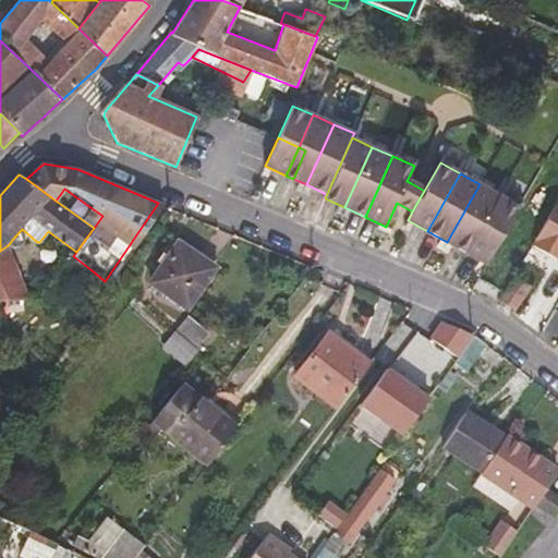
[(499,195),(480,184),(447,242),(466,253),(499,195)]
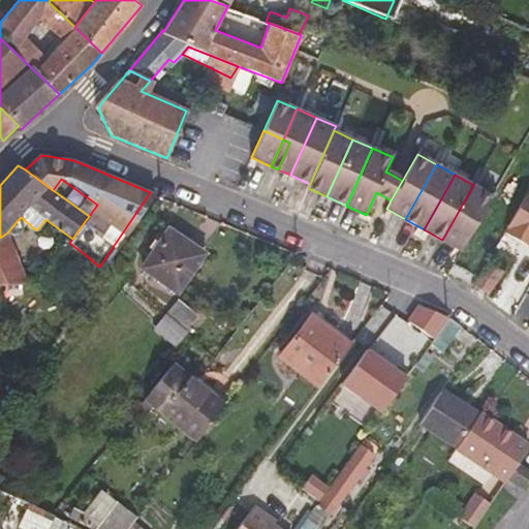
[(97,205),(61,179),(53,190),(89,216),(97,205)]
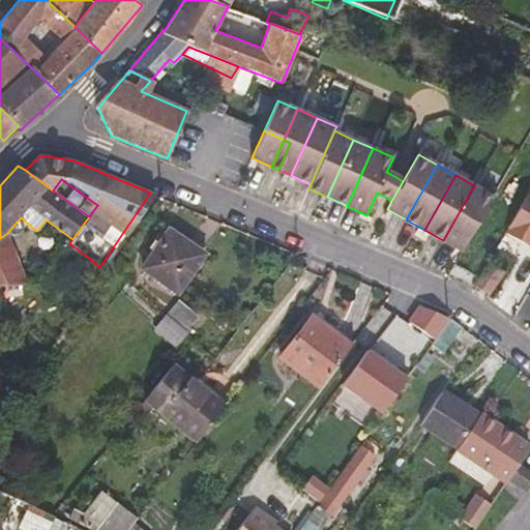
[(493,197),(474,185),(443,240),(462,252),(493,197)]
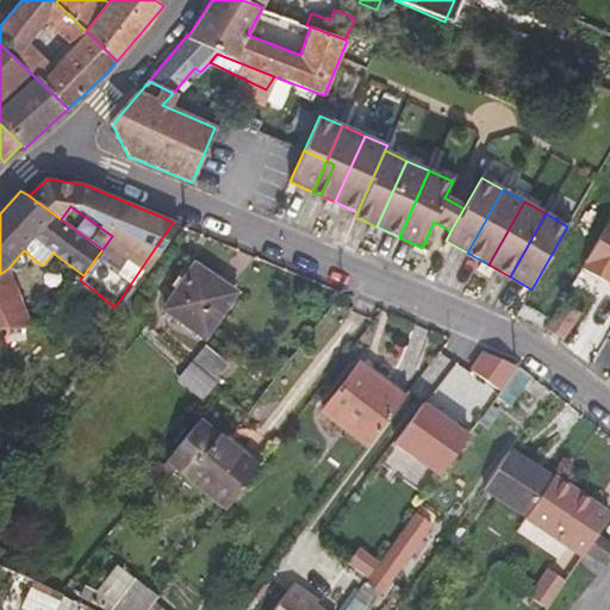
[(609,219),(583,268),(603,279),(605,275),(609,277),(609,219)]
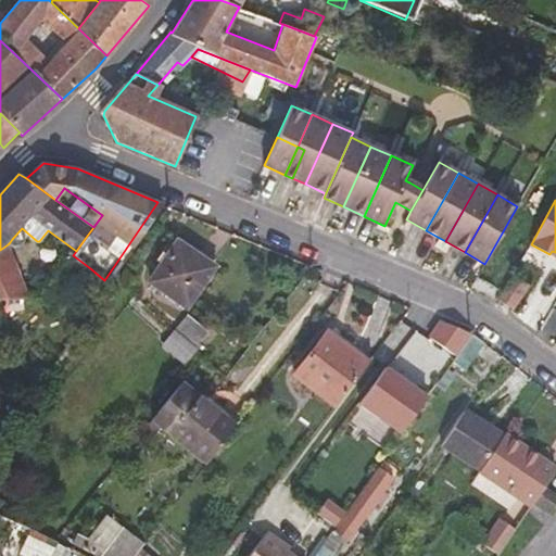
[(187,307),(216,266),(177,241),(149,281),(187,307)]
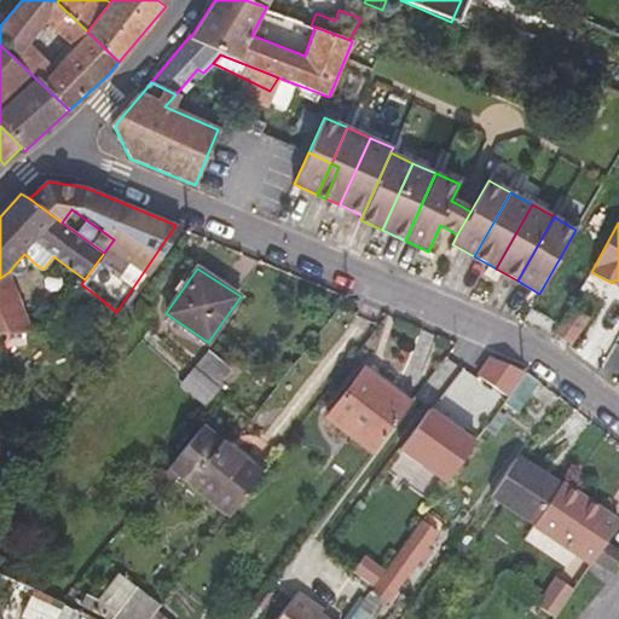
[(9,272),(0,278),(0,335),(34,331),(24,305),(9,272)]
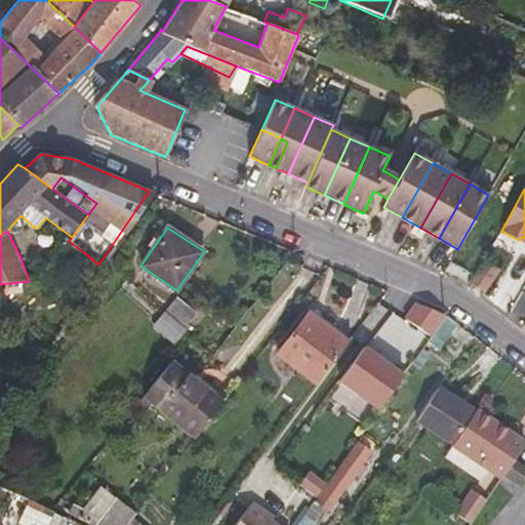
[(485,259),(472,284),(483,292),(498,270),(485,259)]
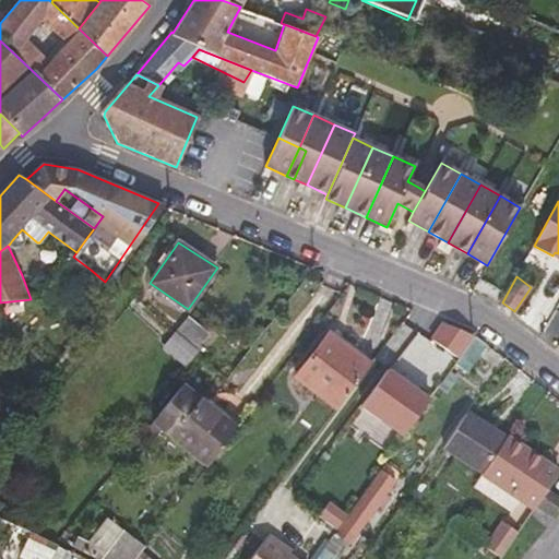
[(188,317),(176,332),(198,349),(209,335),(188,317)]
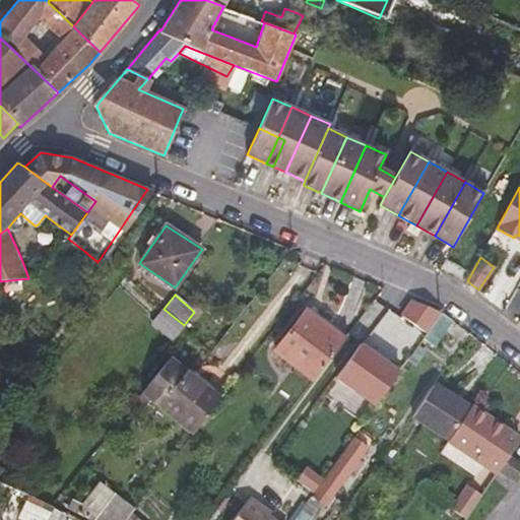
[(442,312),(411,300),(400,315),(428,334),(442,312)]
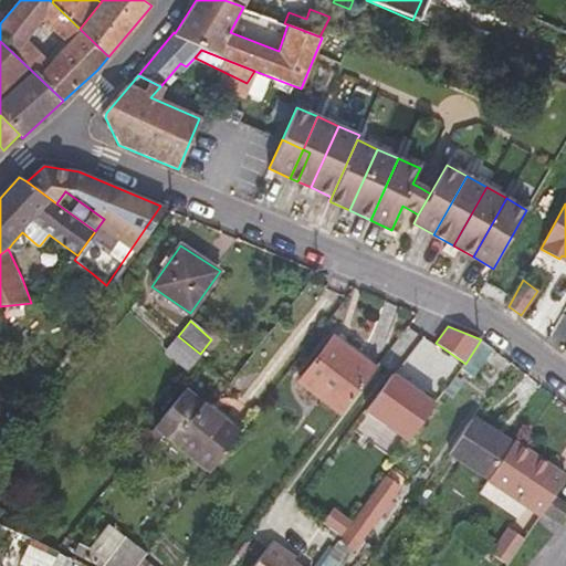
[(412,433),(463,365),(415,329),(365,399),(371,404),(412,433)]
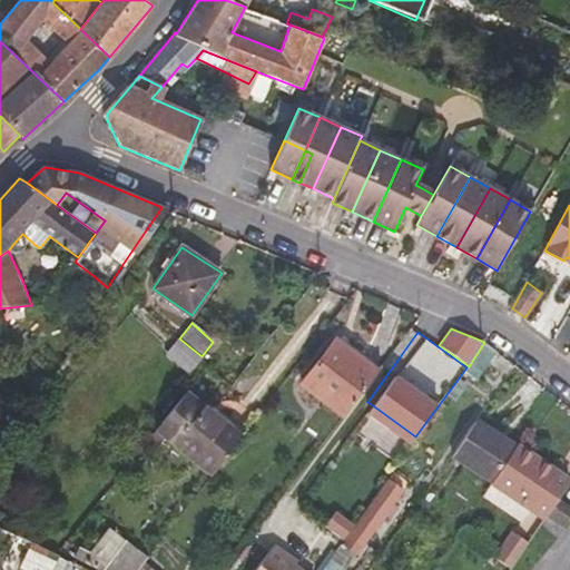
[(203,359),(178,338),(166,354),(190,374),(203,359)]
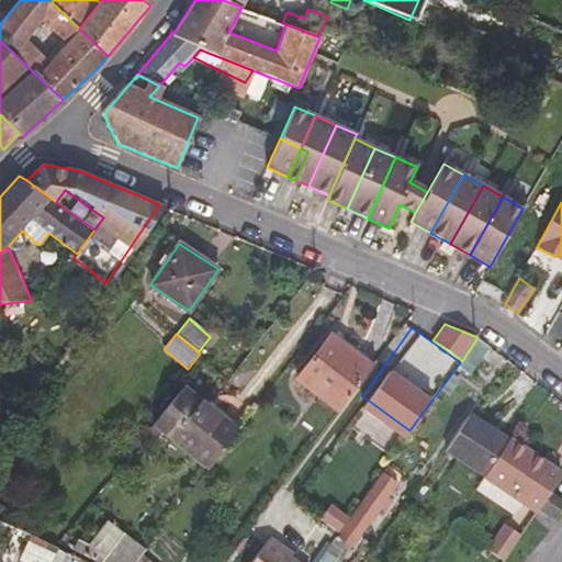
[(339,411),(379,359),(360,345),(355,352),(329,334),(295,379),(339,411)]
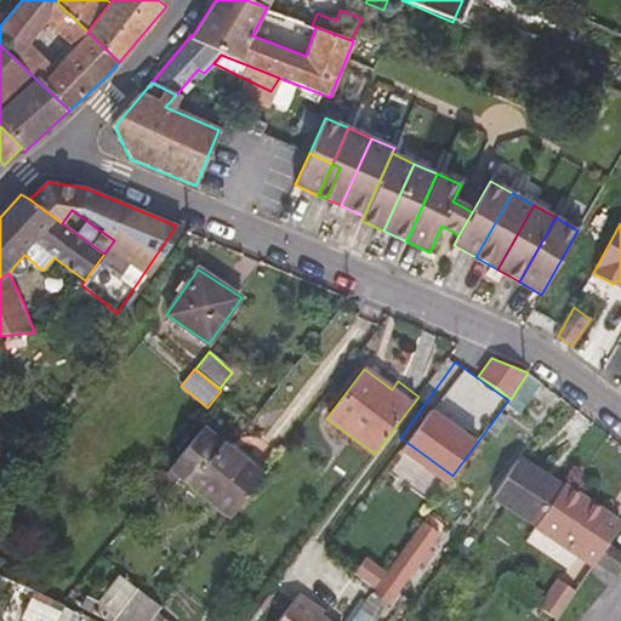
[(519,414),(541,383),(528,372),(511,399),(506,405),(519,414)]
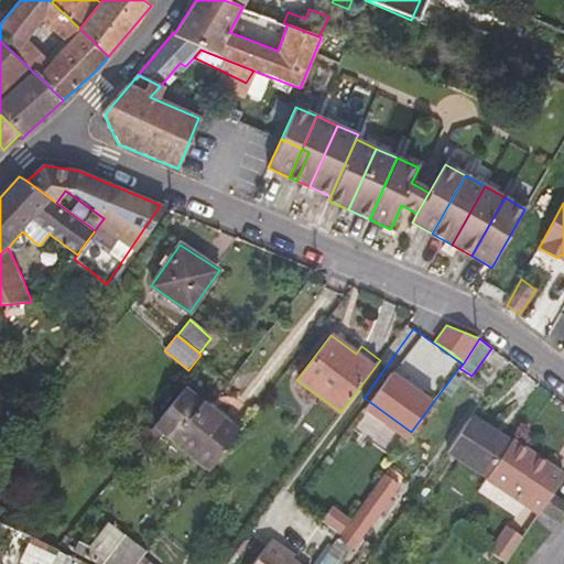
[(462,381),(454,376),(443,392),(451,398),(462,381)]
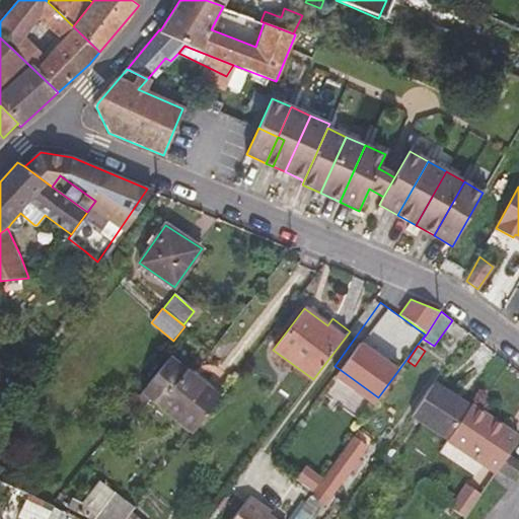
[(221,398),(168,357),(142,391),(194,433),(221,398)]
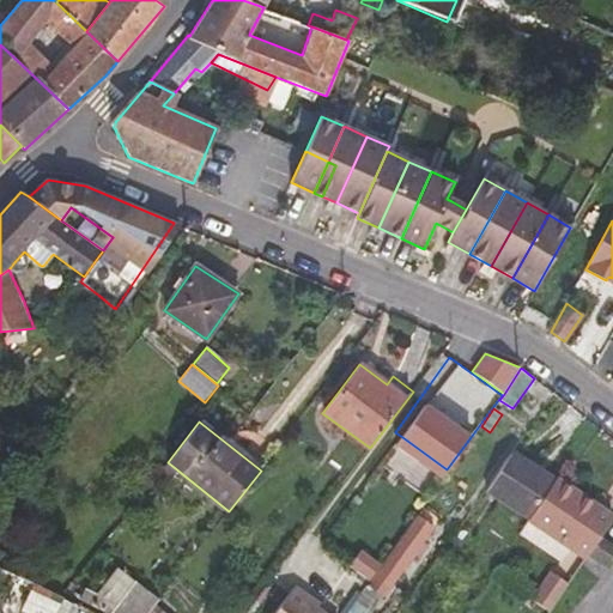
[(447,469),(402,437),(395,447),(441,479),(447,469)]
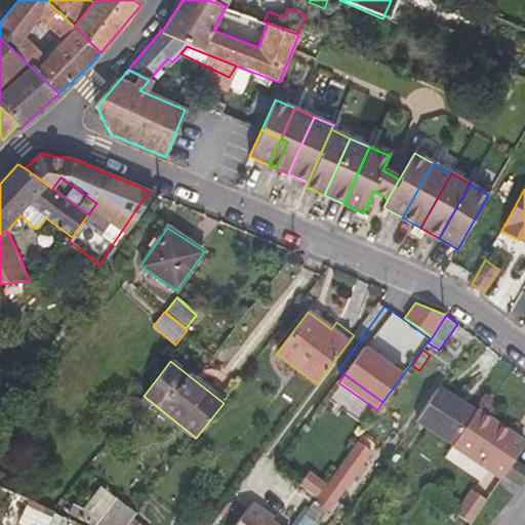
[(476,410),(439,386),(415,419),(453,444),(476,410)]
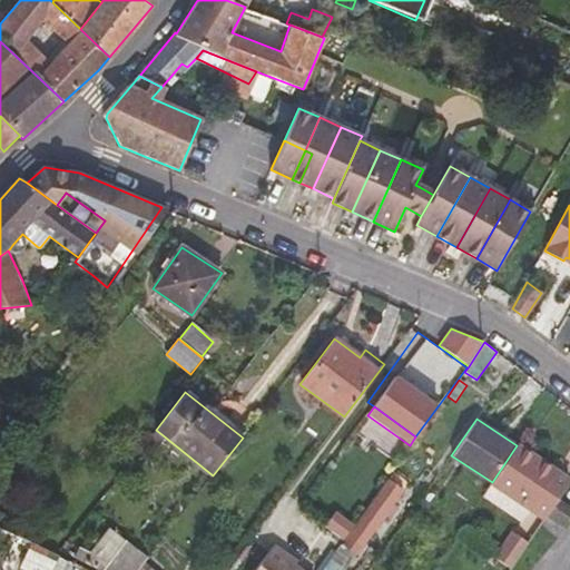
[(546,519),(569,481),(517,445),(492,482),(492,483),(546,519)]
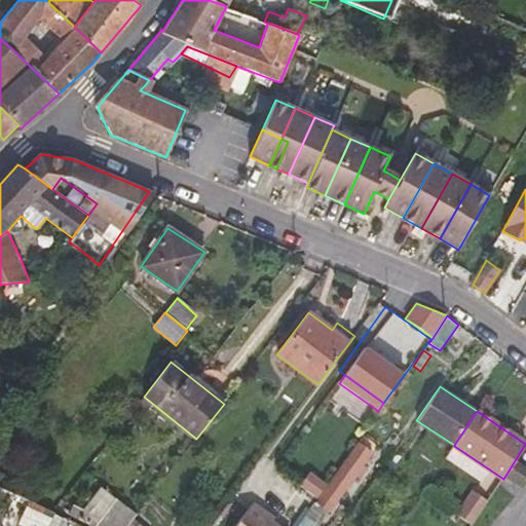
[(330,513),(357,475),(362,478),(368,470),(364,466),(373,452),(358,442),(297,525),(317,525),(329,511),(330,513)]
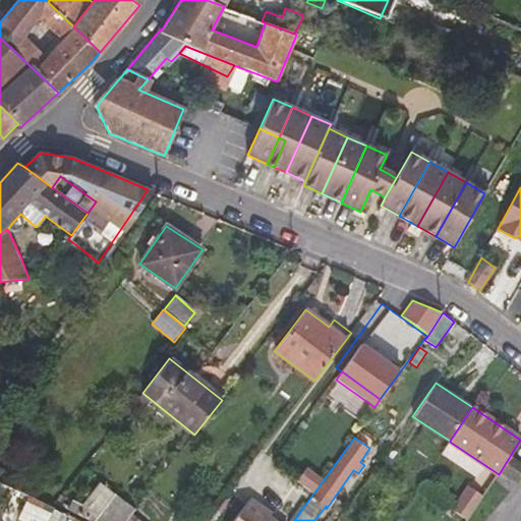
[(135,510),(100,482),(78,511),(98,520),(126,520),(132,515),(135,510)]
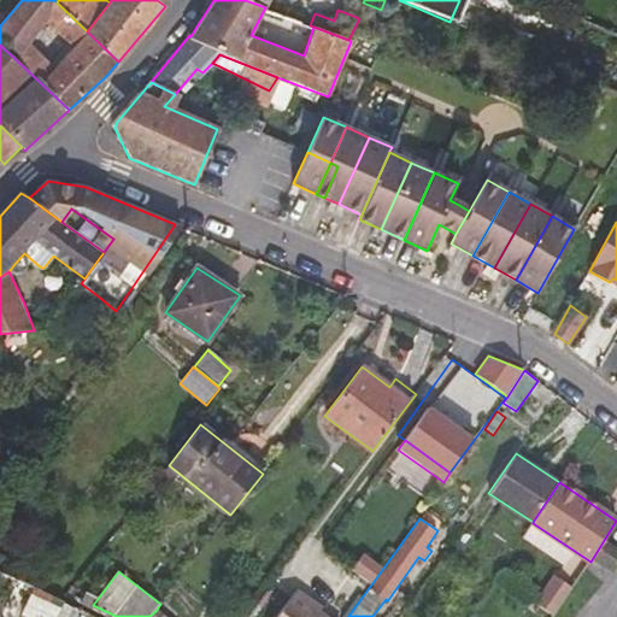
[(535,604),(553,616),(574,587),(556,575),(535,604)]
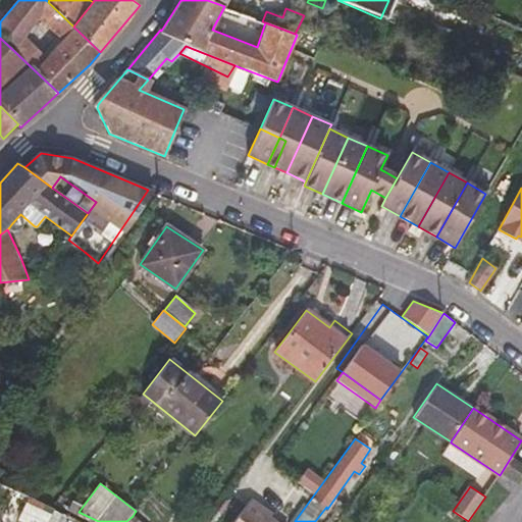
[(251,498),(233,521),(277,521),(271,517),(266,513),(268,510),(251,498)]
